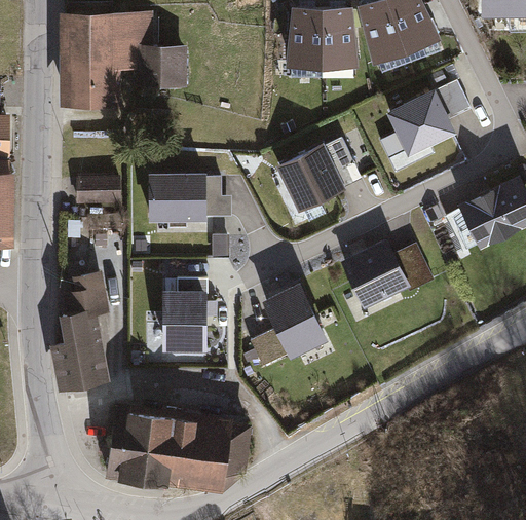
[(407,49),(388,0),(368,0),(358,4),(373,62),(407,49)]
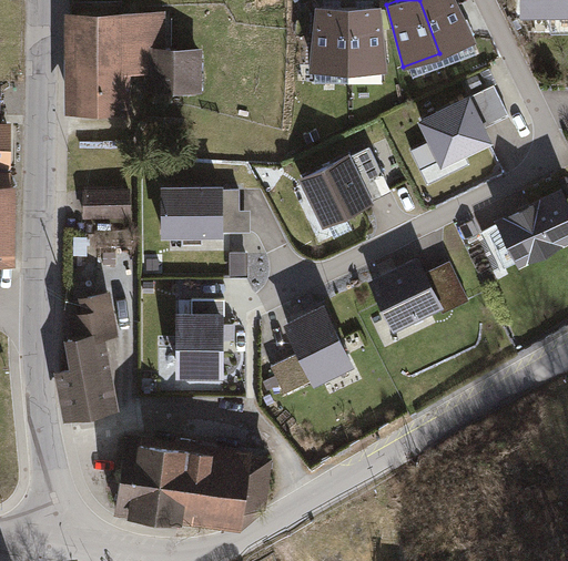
[(419,0),(439,53),(476,40),(456,0),(419,0)]
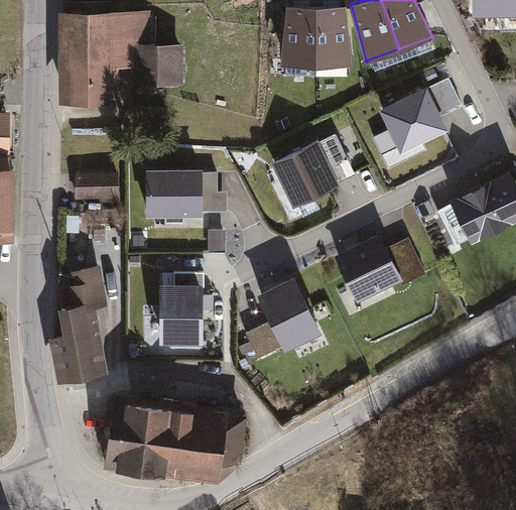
[(515,0),(470,0),(470,17),(515,16),(515,0)]
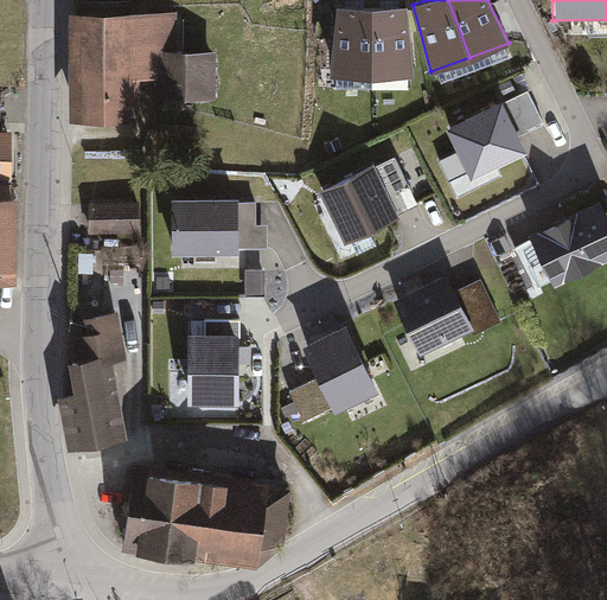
[(371,75),(372,5),(336,5),(328,76),(371,75)]
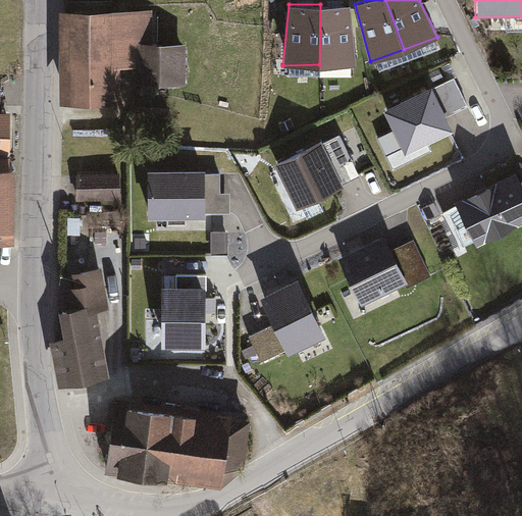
[(320,4),(319,64),(356,64),(350,4),(320,4)]
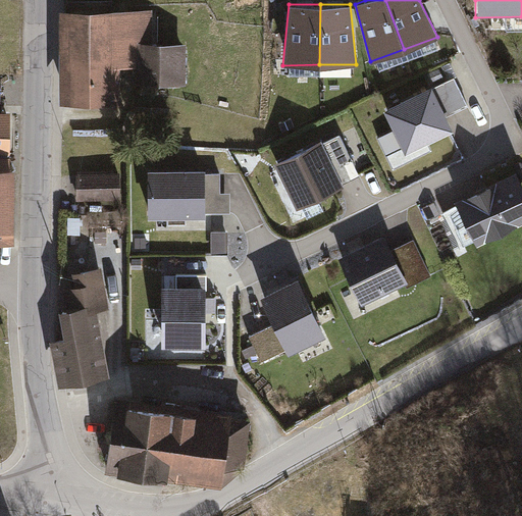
[(152,11),(60,13),(62,105),(118,104),(118,70),(137,70),(137,86),(186,85),(186,45),(153,45),(152,11)]
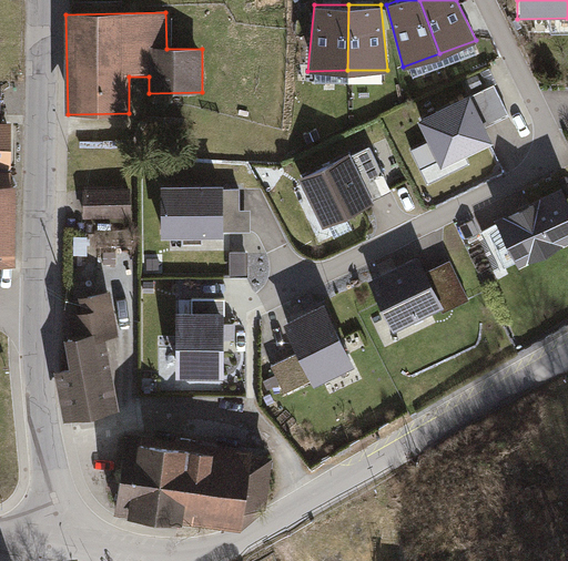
[(495,88),(472,99),(487,131),(510,120),(495,88)]
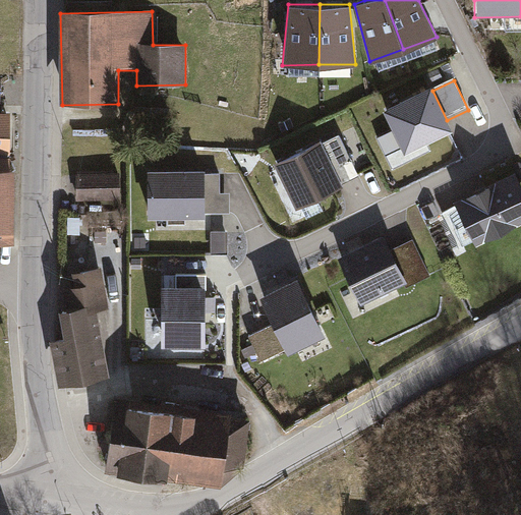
[(452,132),(447,120),(432,91),(431,88),(384,110),(405,154),(452,132)]
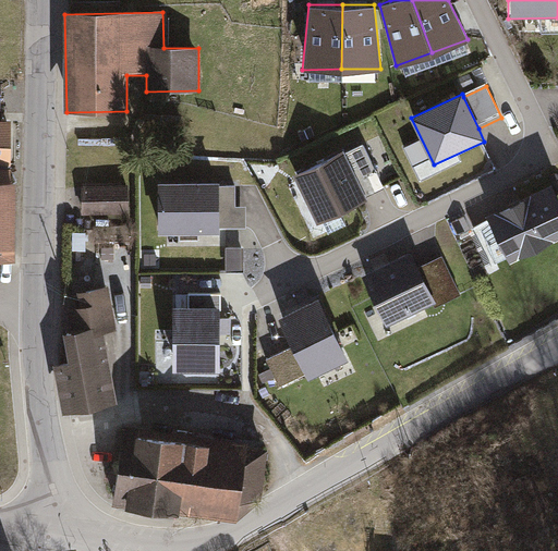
[(0,173),(10,173),(11,125),(0,124),(0,173)]
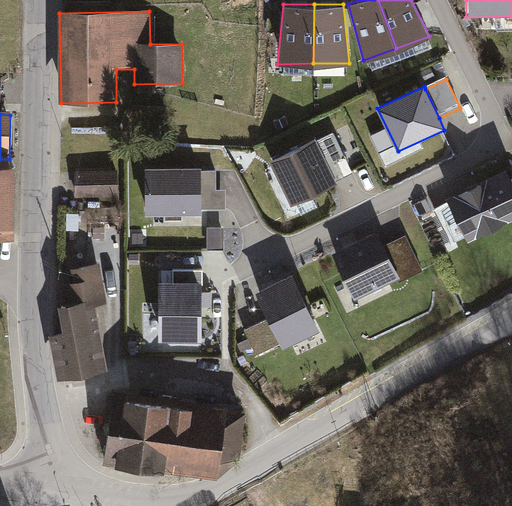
[(331,132),(314,140),(336,184),(353,176),(331,132)]
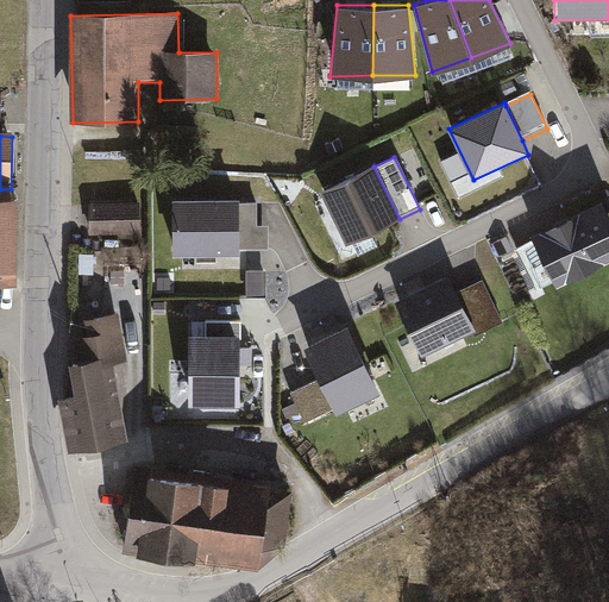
[(374,167),(319,194),(345,246),(400,219),(374,167)]
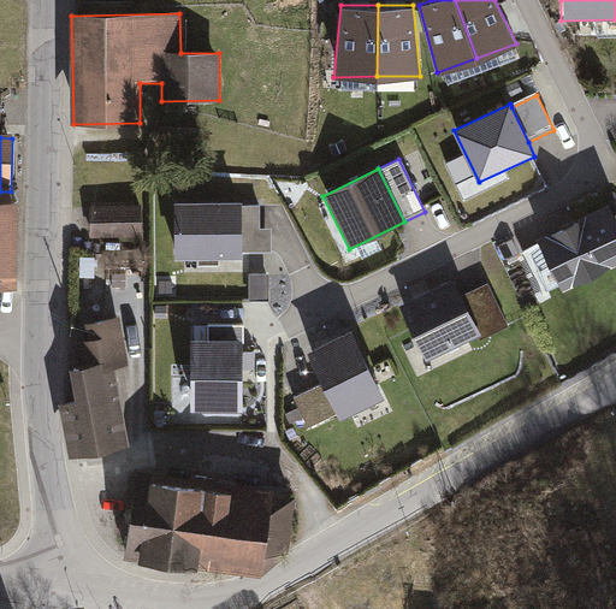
[(0,201),(0,287),(16,288),(17,201),(0,201)]
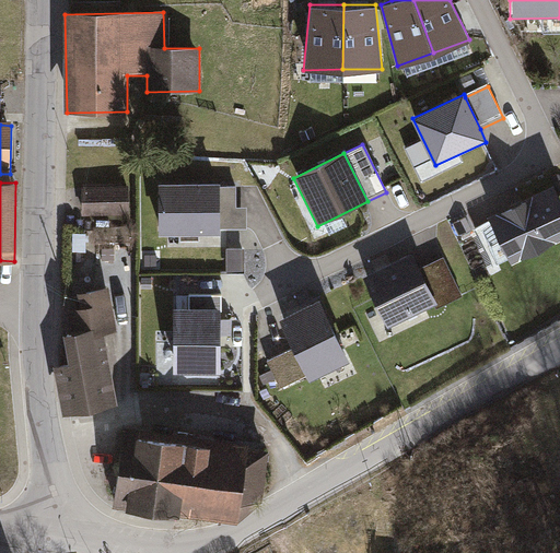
[(220,184),(156,185),(158,234),(247,233),(247,211),(236,211),(236,190),(220,190),(220,184)]
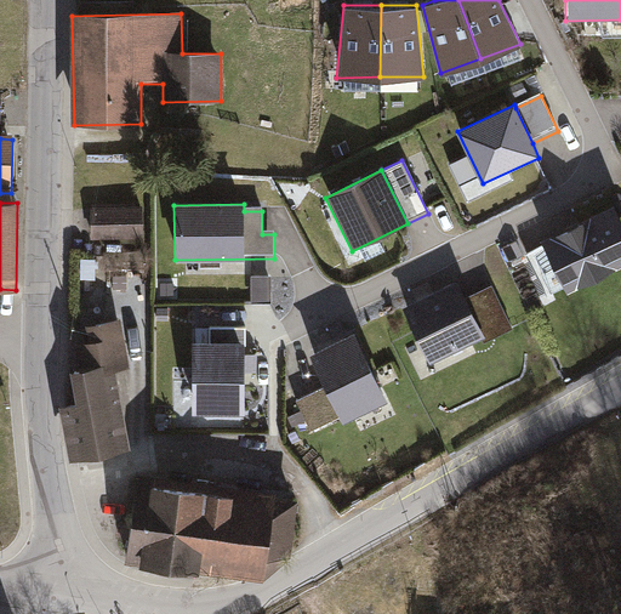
[(620,269),(620,228),(610,208),(539,242),(565,297),(620,269)]
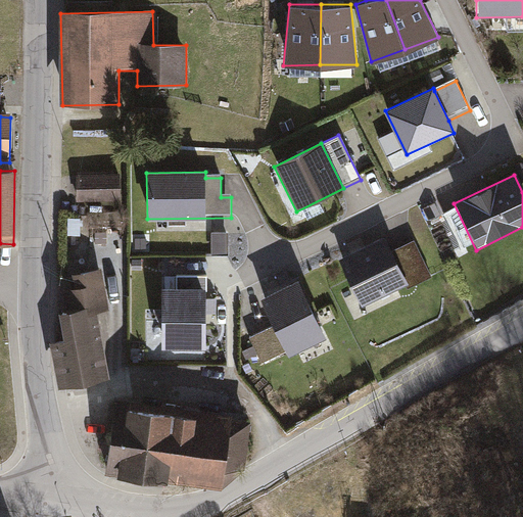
[(120,177),(77,179),(78,205),(120,204),(120,177)]
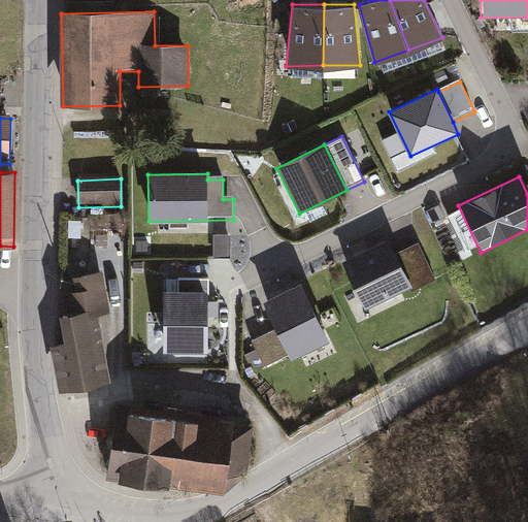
[(230,238),(213,238),(213,261),(230,261),(230,238)]
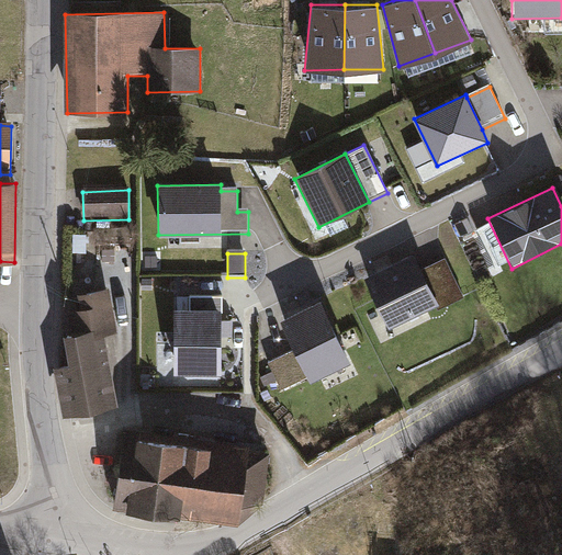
[(438,306),(423,273),(414,258),(364,282),(375,304),(389,331),(438,306)]
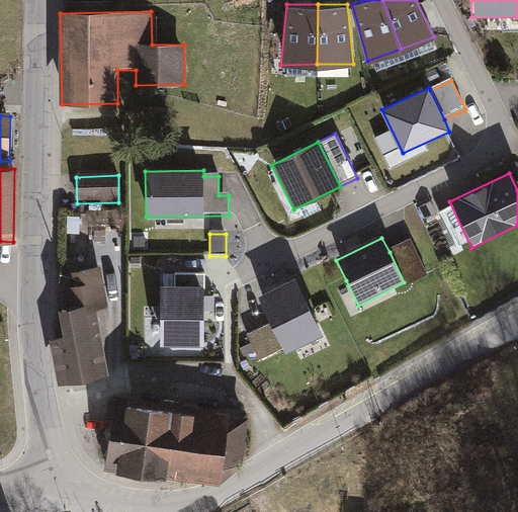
[(390,252),(404,282),(407,288),(428,278),(410,242),(390,252)]
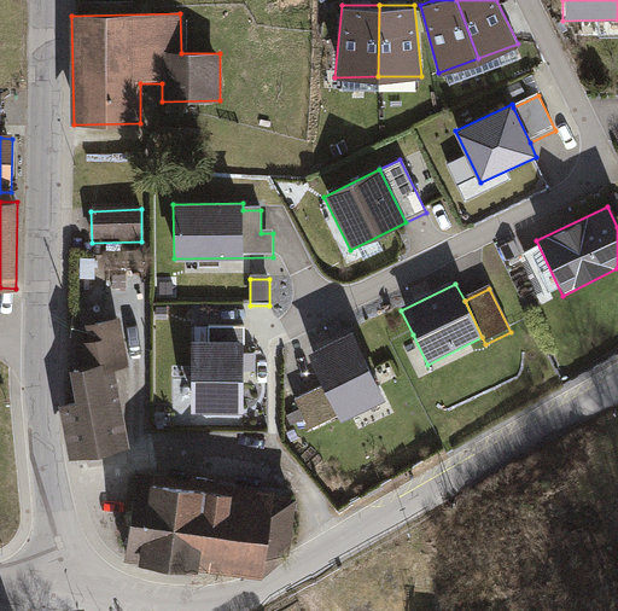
[(76,401),(63,403),(74,457),(129,444),(114,371),(129,367),(120,319),(85,325),(88,341),(73,344),(77,365),(69,367),(76,401)]
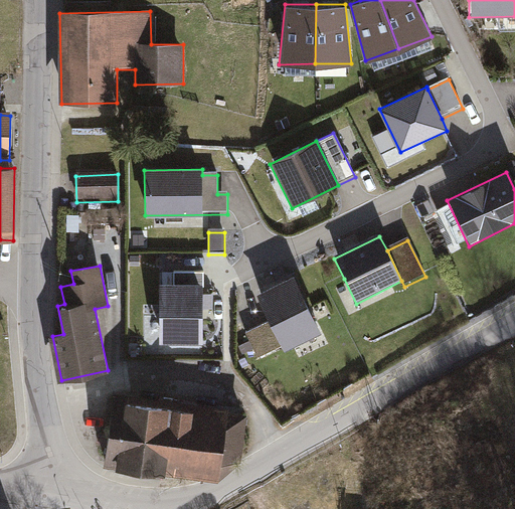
[(271,324),(283,350),(321,332),(295,276),(256,294),(271,324)]
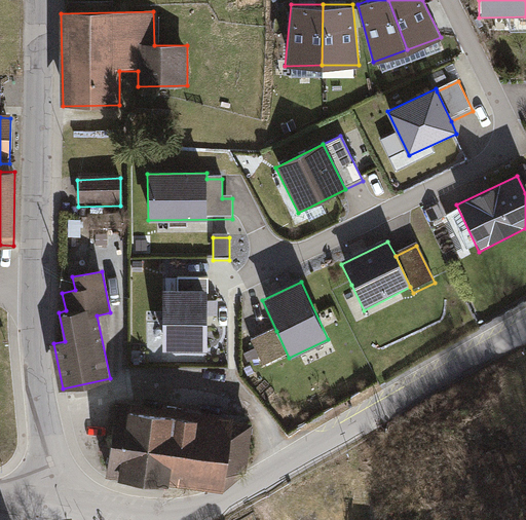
[(205,289),(162,290),(163,351),(207,350),(205,289)]
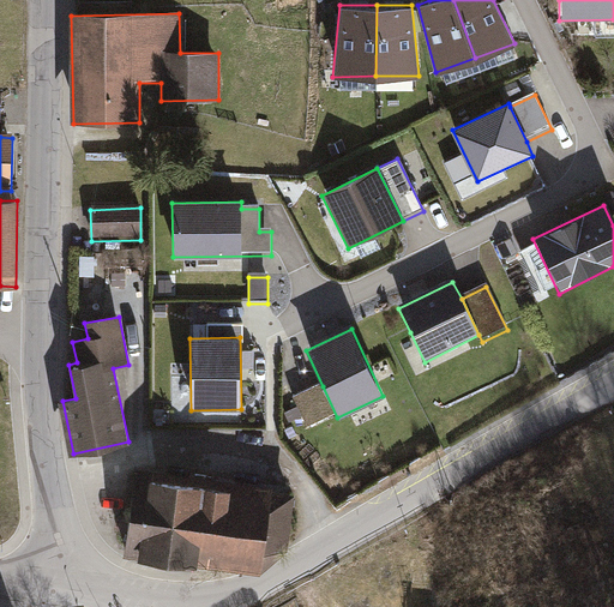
[(337,418),(323,386),(293,400),(307,431),(337,418)]
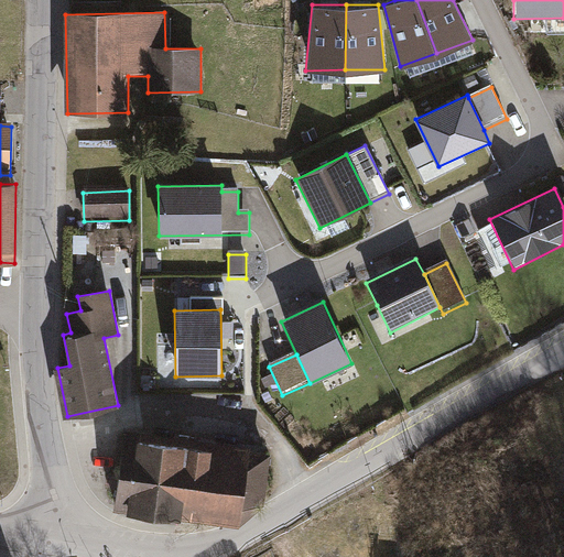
[(122,430),(112,509),(239,524),(262,506),(269,455),(249,452),(250,447),(122,430)]
